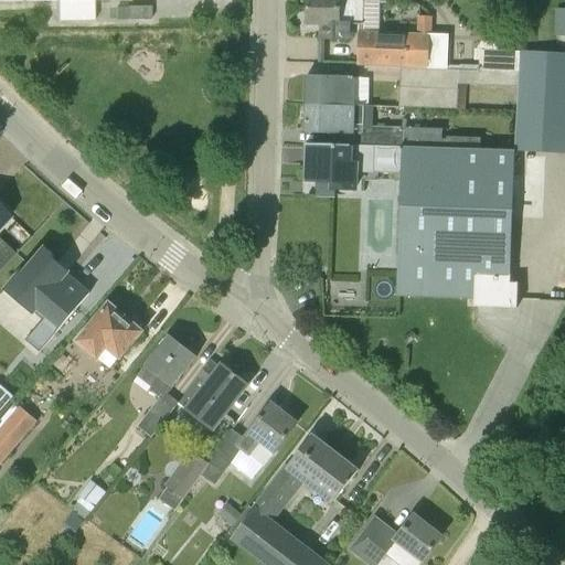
[(94,22),(94,19),(94,1),(128,0),(0,0),(0,1),(57,1),(57,22),(94,22)]
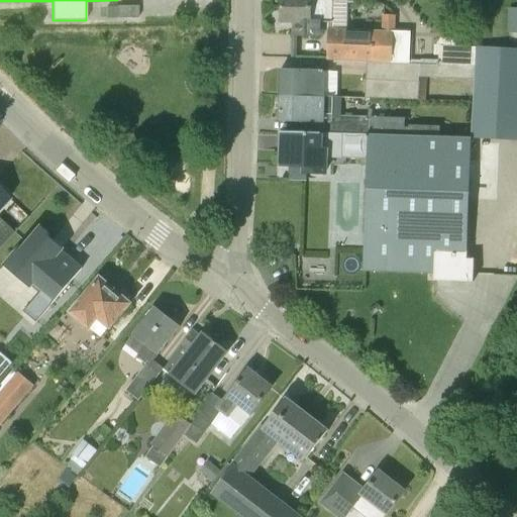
[(282,0),(282,21),(294,21),(294,35),(321,35),(321,24),(333,24),(333,0),(282,0)]
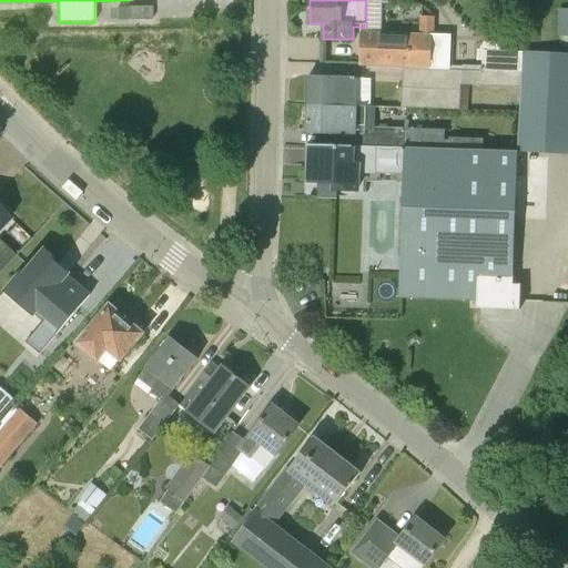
[(152,20),(152,19),(151,7),(130,7),(130,20),(152,20)]
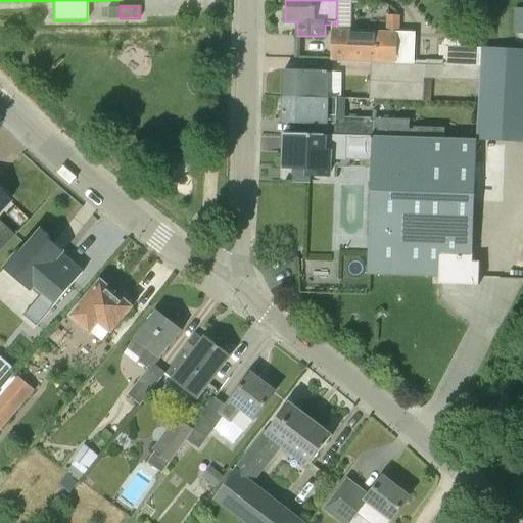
[(333,36),(332,60),(371,62),(414,65),(414,60),(415,32),(399,31),(386,31),(350,30),(338,29),(337,36),(333,36)]
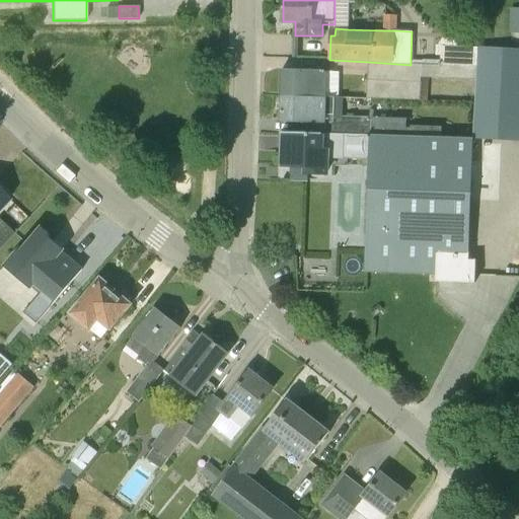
[(436,45),(436,55),(440,56),(440,60),(440,66),(476,67),(477,48),(457,47),(456,39),(442,38),(438,45),(436,45)]
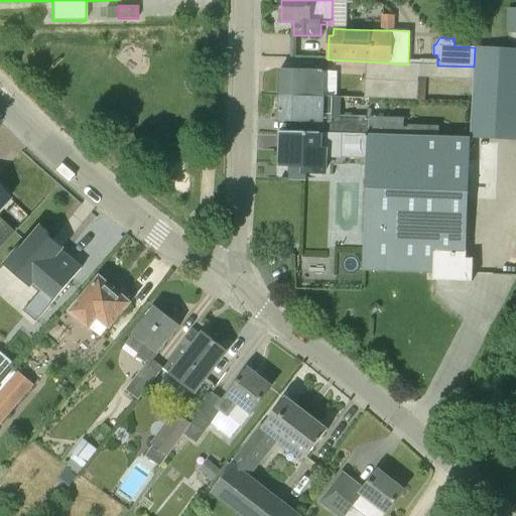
[(472,104),(471,137),(515,140),(515,122),(515,48),(479,47),(475,47),(474,67),(474,79),(472,104)]
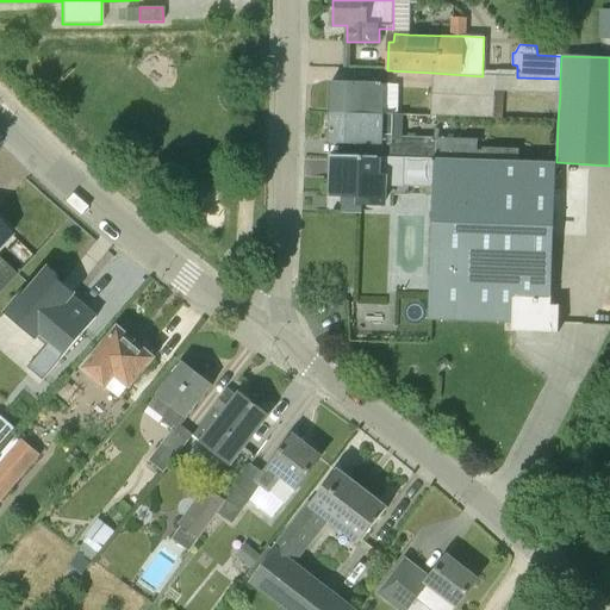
[(502,91),(542,92),(559,93),(560,79),(517,78),(517,70),(497,70),(496,72),(483,70),(483,76),(433,73),(430,114),(493,118),(493,112),(495,91),(502,91)]
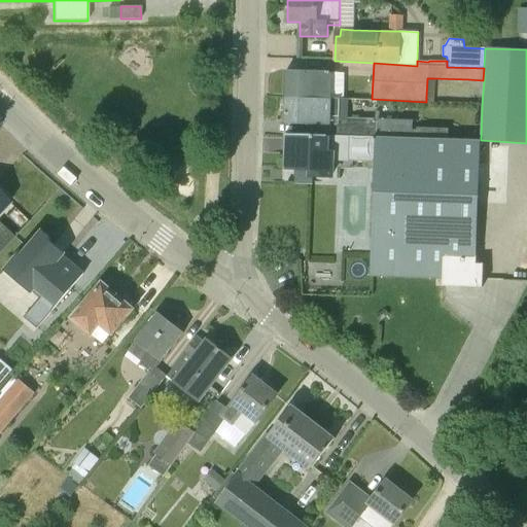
[(285,95),(329,97),(330,71),(286,70),(285,95)]
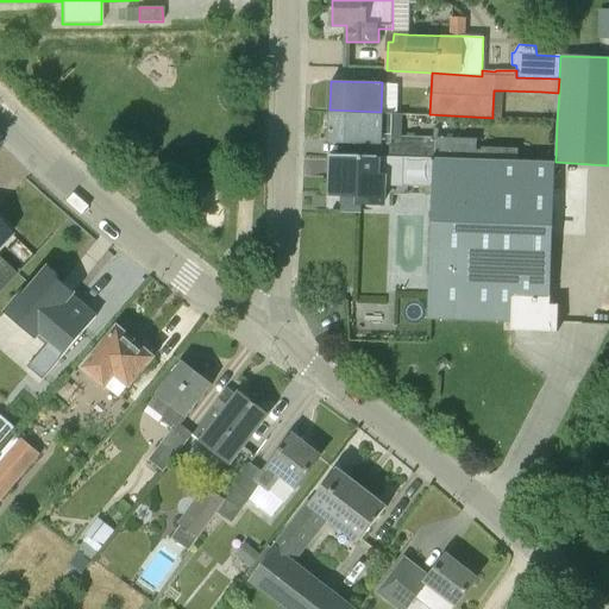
[(391,114),(381,113),(381,112),(330,110),(330,143),(364,143),(364,156),(387,156),(403,156),(403,157),(437,157),(506,161),(516,161),(518,148),(477,146),(477,138),(393,136),(393,114),(391,114)]
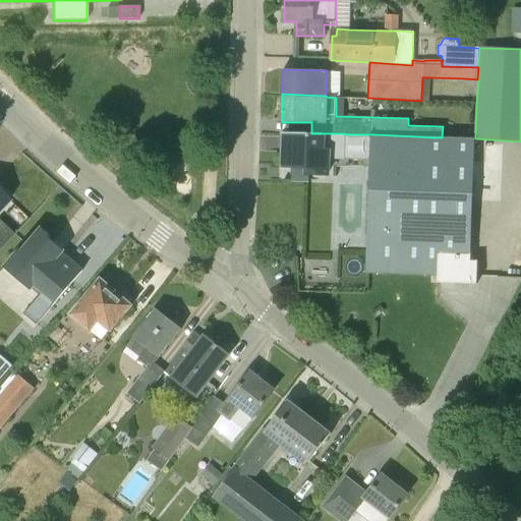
[(309,180),(309,174),(329,175),(329,159),(345,160),(345,134),(345,133),(331,133),(311,133),(288,133),(281,133),(281,134),(286,134),(285,165),(293,166),(292,179),(309,180)]
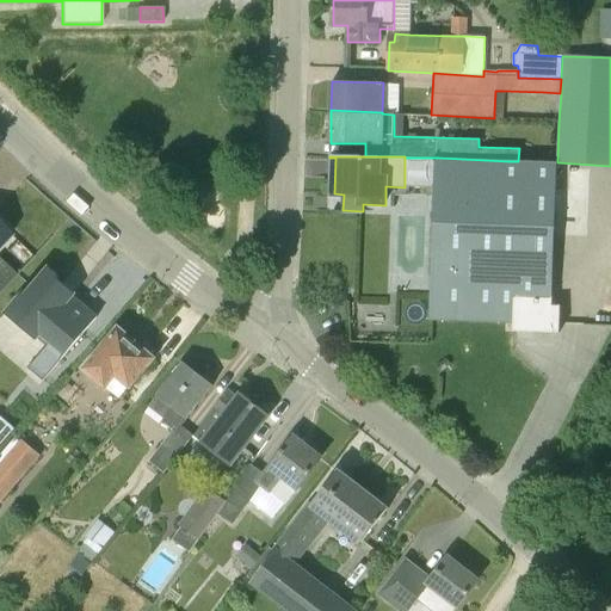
[(555,164),(518,161),(507,161),(438,158),(434,230),(554,234),(555,164)]
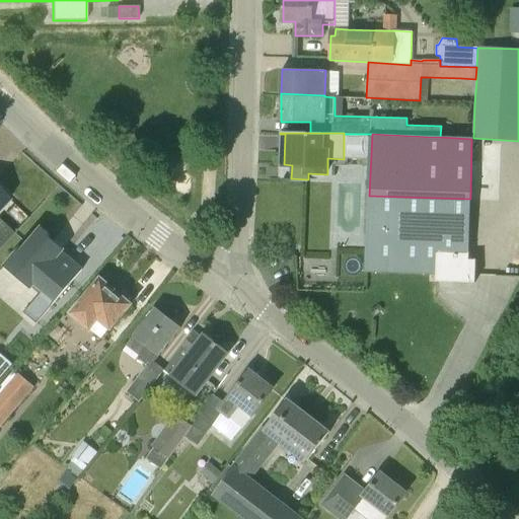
[(0,247),(13,234),(0,220),(0,208),(9,200),(0,191),(0,247)]
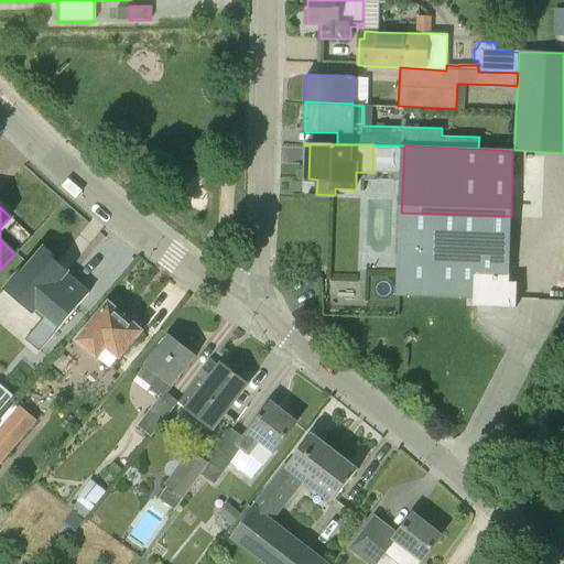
[(397,296),(474,299),(474,281),(509,282),(511,216),(401,213),(397,296)]
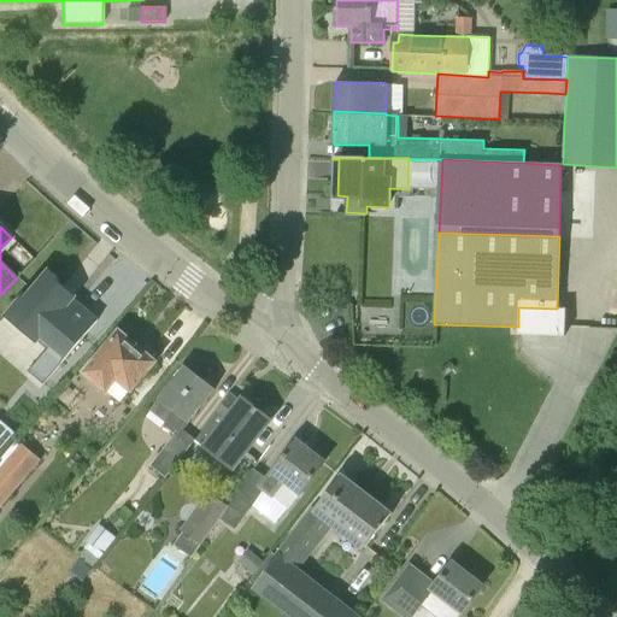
[(10,312),(5,316),(21,330),(23,331),(37,345),(46,351),(51,347),(65,359),(97,323),(40,275),(10,312)]
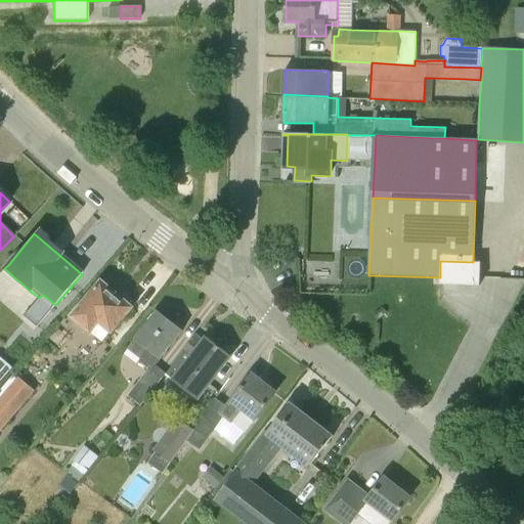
[(440,285),(480,286),(480,262),(473,262),(440,261),(440,277),(440,285)]
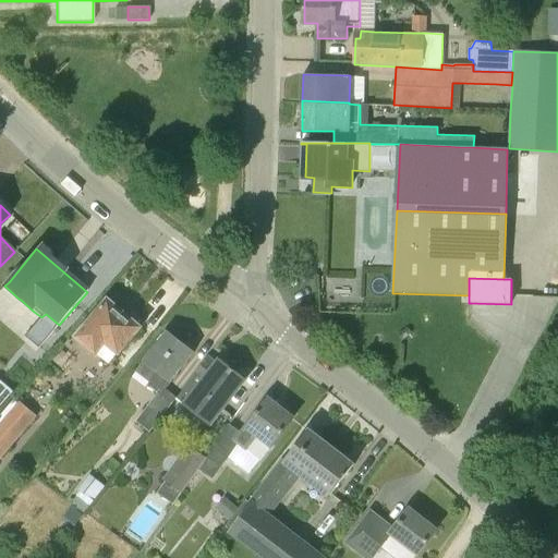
[(128,316),(108,301),(80,337),(110,363),(140,328),(138,327),(140,326),(141,319),(133,313),(129,316),(128,316)]
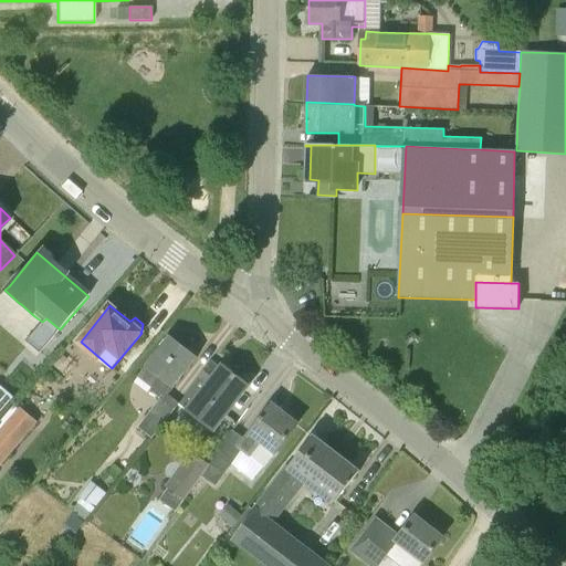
[(160,398),(138,427),(153,438),(175,409),(165,401),(166,399),(168,396),(169,395),(197,358),(168,336),(144,367),(159,378),(152,388),(150,390),(160,398)]
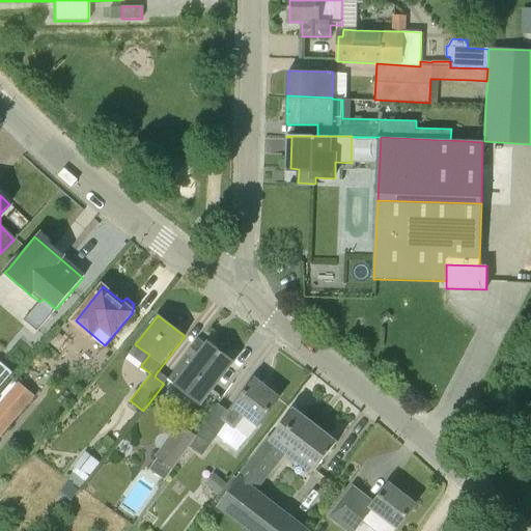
[(188,352),(167,379),(199,404),(232,361),(210,343),(204,350),(196,343),(195,343),(188,352)]
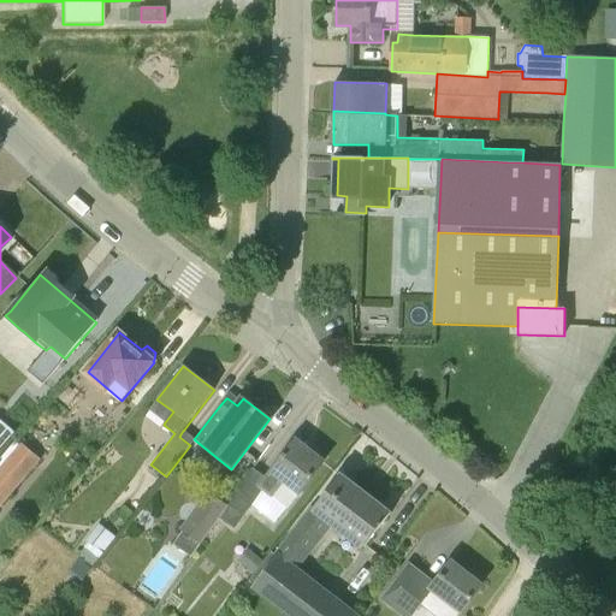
[(0,418),(0,449),(15,432),(0,418)]
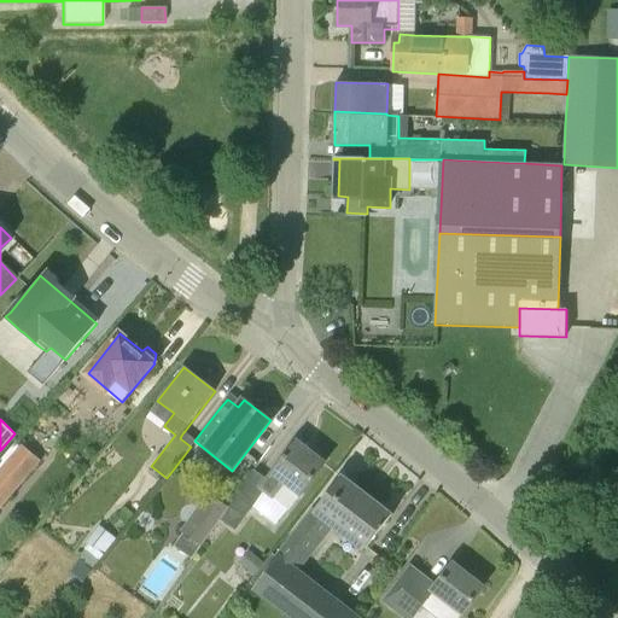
[(254,472),(227,507),(228,508),(220,520),(235,531),(261,495),(268,501),(272,497),(287,511),(298,497),(301,499),(325,462),(297,441),(267,482),(254,472)]
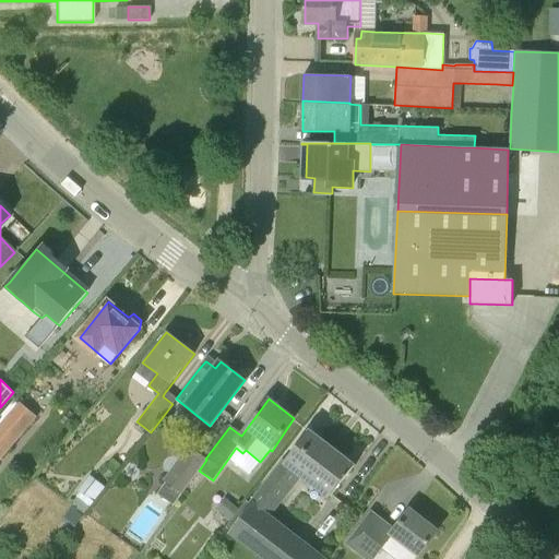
[(20,405),(0,428),(0,458),(34,417),(20,405)]
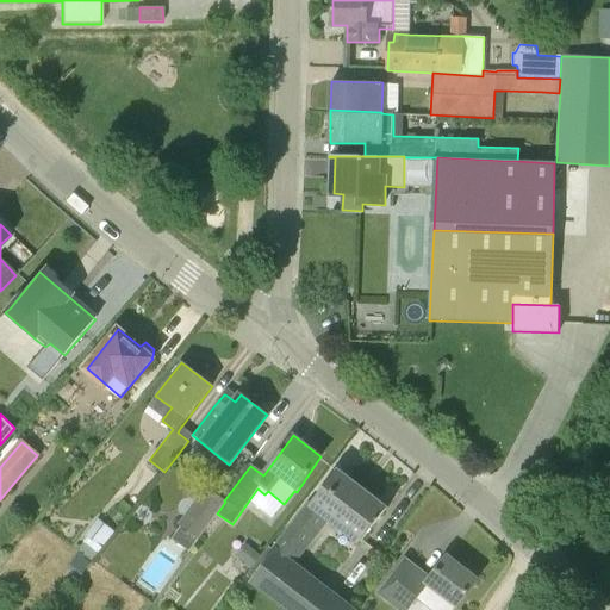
[(337,470),(272,551),(273,552),(293,566),(331,518),(362,542),(387,509),(337,470)]
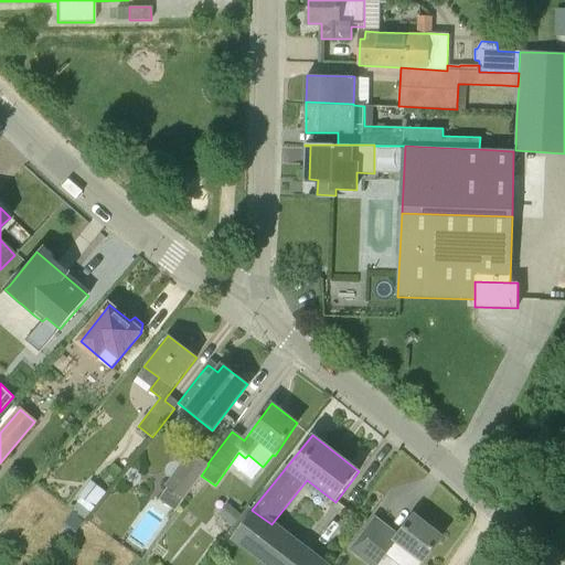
[(209,465),(208,464),(189,450),(164,486),(168,488),(184,499),(201,476),(209,465)]
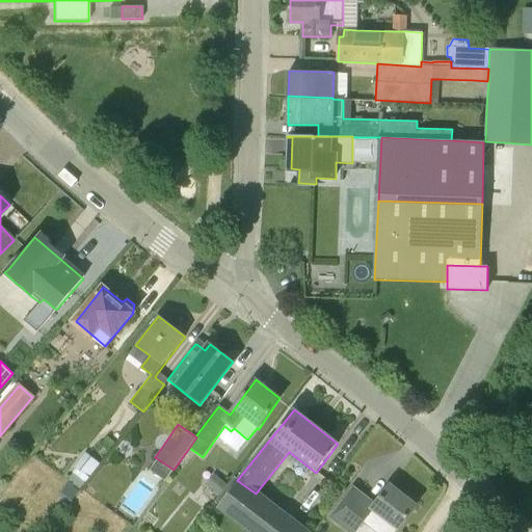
[(86,452),(75,467),(76,468),(89,478),(101,463),(86,452)]
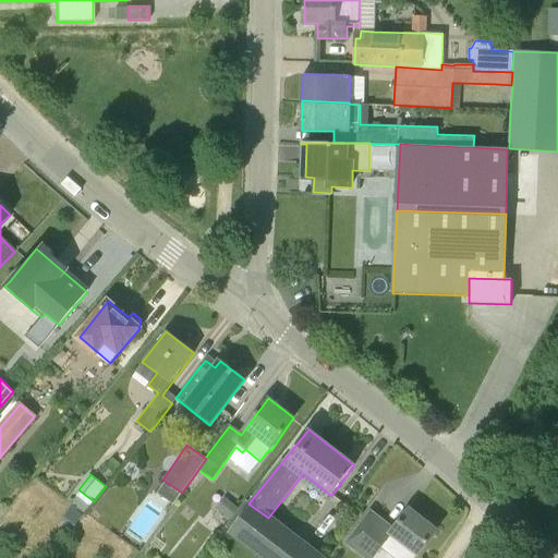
[(182,493),(166,482),(158,494),(173,505),(182,493)]
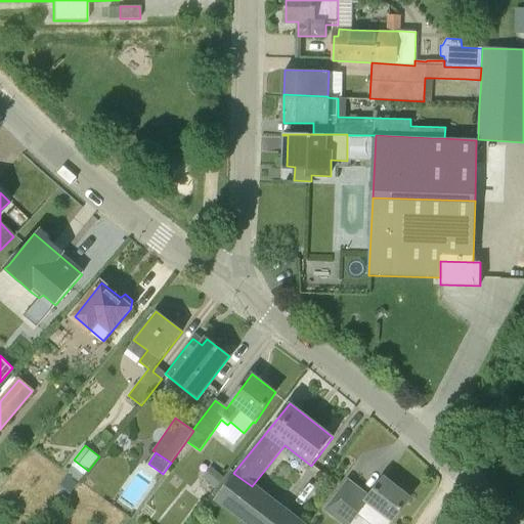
[(234,474),(215,498),(247,523),(301,523),(252,486),(234,474)]
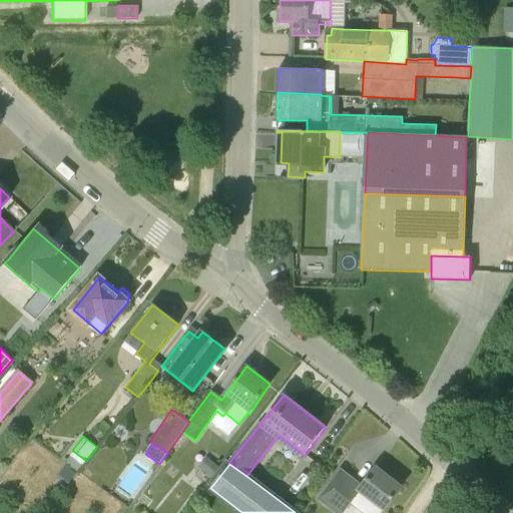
[(338,468),(315,499),(333,512),(341,512),(349,504),(360,512),(381,512),(384,511),(402,486),(377,467),(361,485),(338,468)]
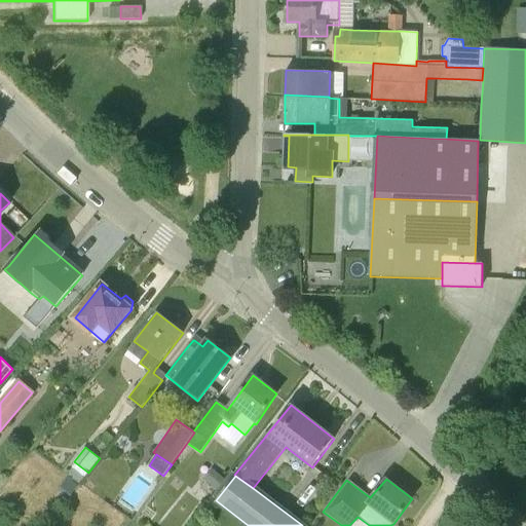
All buildings are outlined.
